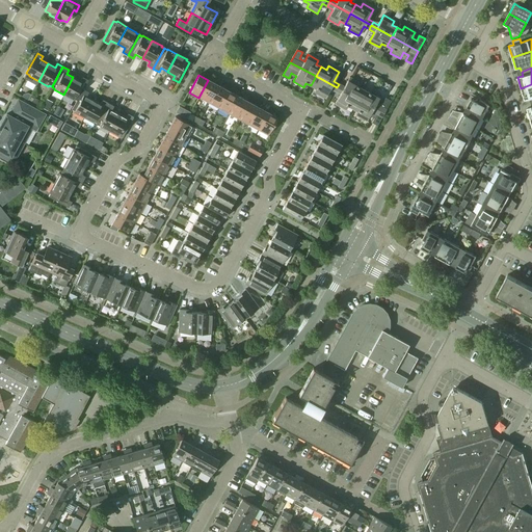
[(335,91),(337,87),(316,76),(311,85),(316,88),(314,92),(324,98),(329,88),(335,91)]
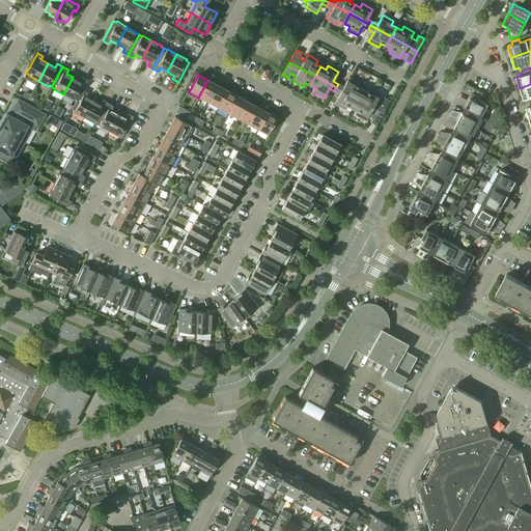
[(83,89),(88,80),(82,77),(80,81),(73,77),(63,94),(74,100),(74,99),(77,100),(77,101),(83,89)]
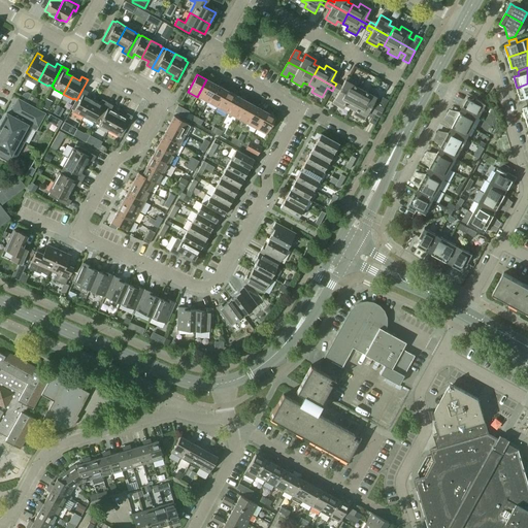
[(334,87),(355,98),(360,89),(355,86),(357,83),(347,76),(341,86),(336,84),(334,87)]
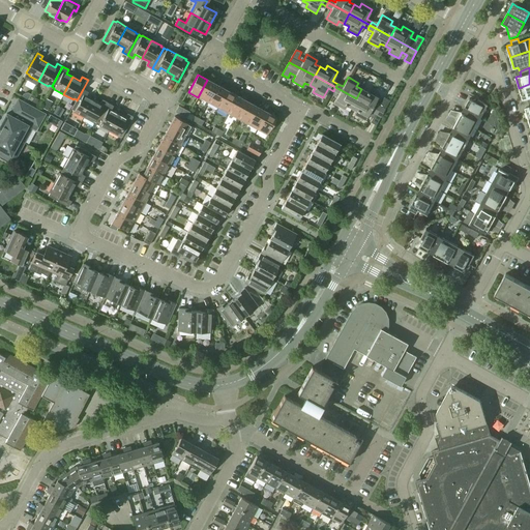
[(198,97),(208,102),(217,85),(207,80),(198,97)]
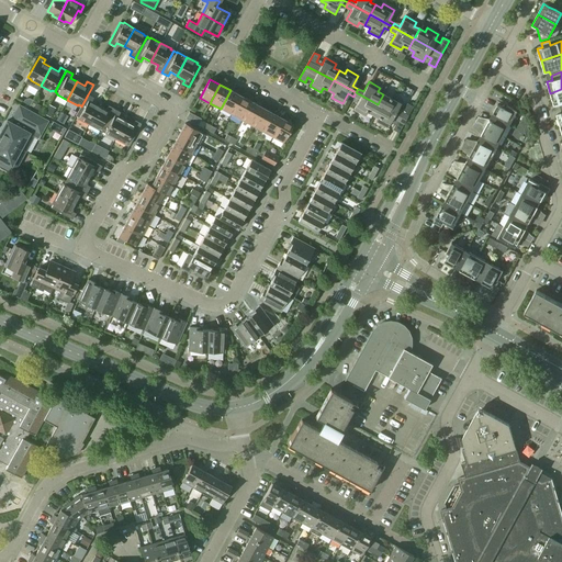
[(559,103),(560,108),(561,107),(561,89),(550,93),(553,105),(559,103)]
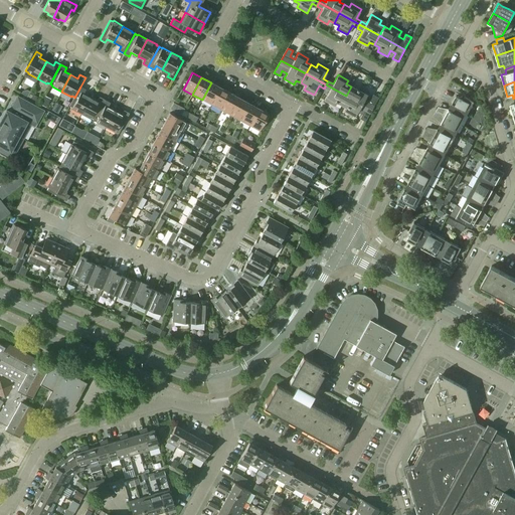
[(202,100),(211,105),(220,89),(211,82),(202,100)]
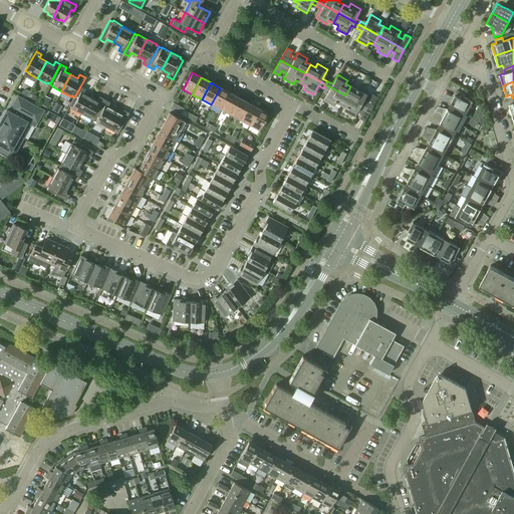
[(340,104),(345,95),(325,84),(323,88),(328,91),(323,100),(333,105),(335,102),(340,104)]
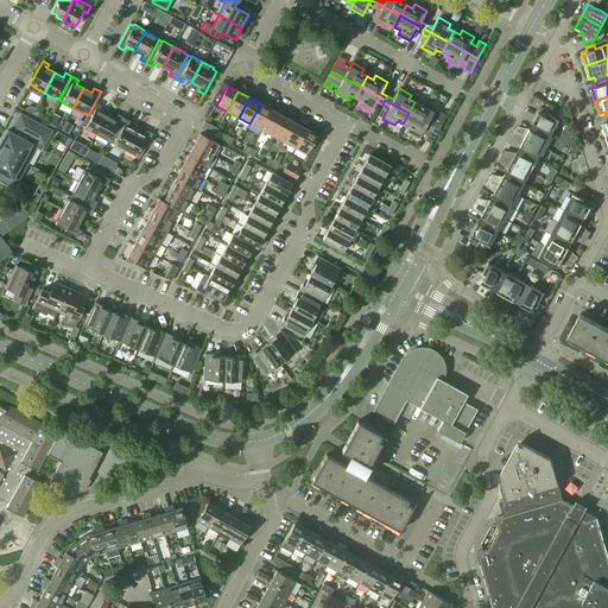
[(409,113),(438,130),(447,115),(441,112),(438,116),(432,113),(435,108),(423,101),(420,106),(415,102),(409,113)]
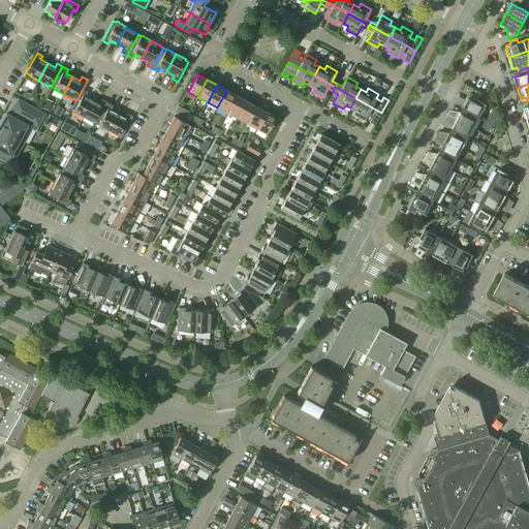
[(73,112),(84,117),(93,99),(86,96),(88,92),(83,89),(76,100),(76,99),(71,109),(74,111),(73,112)]
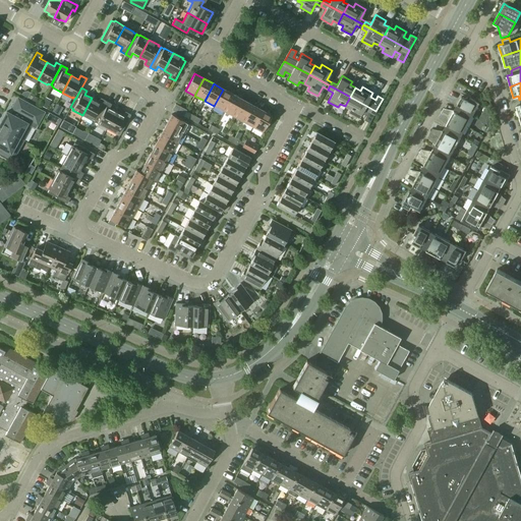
[(214,106),(224,112),(233,95),(223,90),(214,106)]
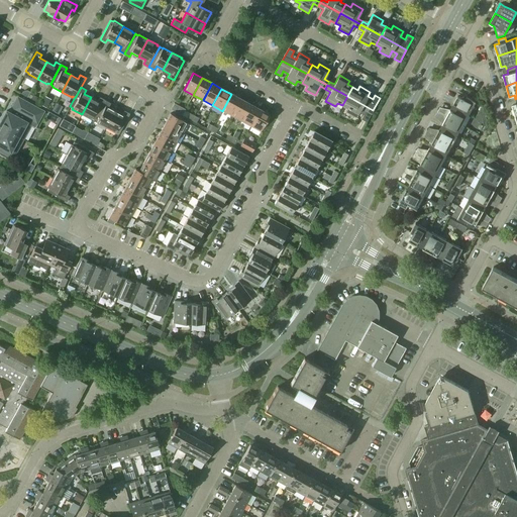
[(222,111),(231,116),(240,99),(231,94),(222,111)]
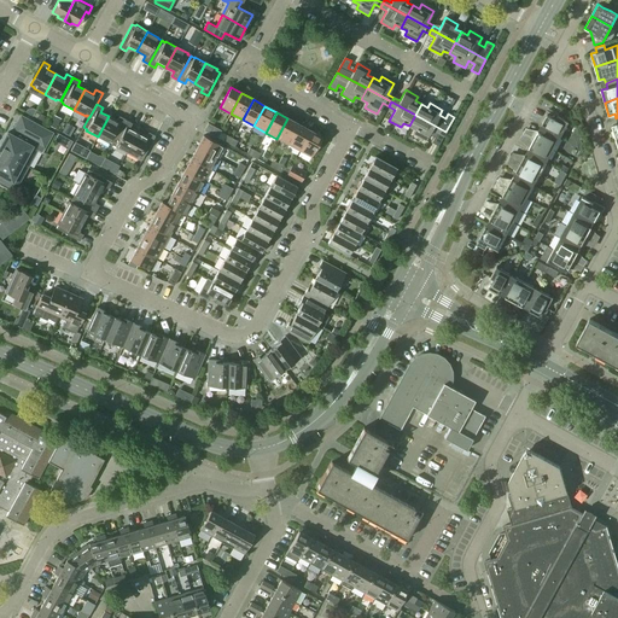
[(540,127),(560,138),(569,122),(558,116),(555,118),(547,114),(540,127)]
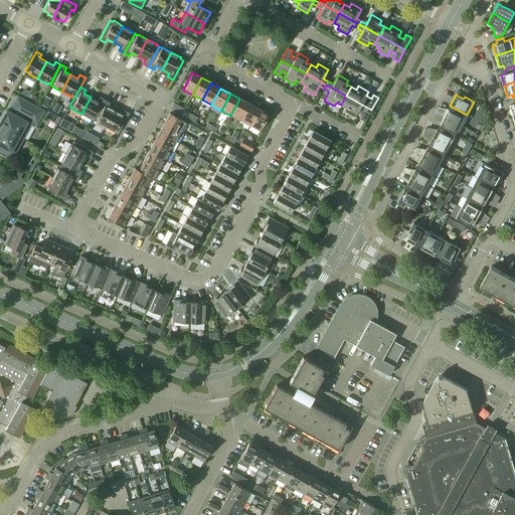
[(359,119),(365,122),(371,110),(346,96),(341,105),(346,108),(344,112),(354,117),(357,112),(362,115),(359,119)]
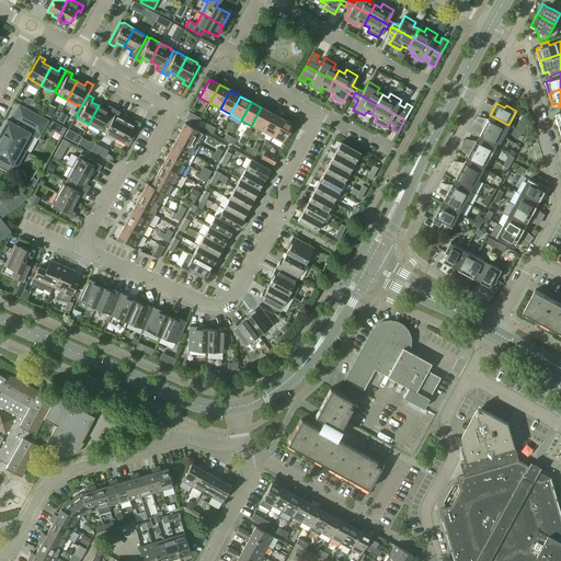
[(99,128),(102,130),(114,109),(109,105),(106,110),(99,105),(89,124),(99,129),(99,128)]
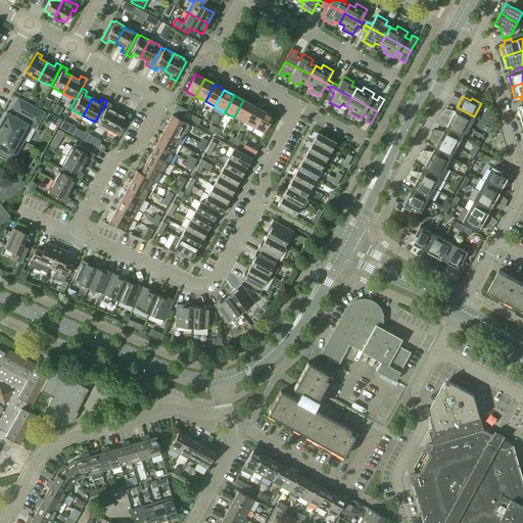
[(32,126),(31,127),(35,129),(44,112),(17,99),(11,110),(12,110),(10,114),(32,126)]
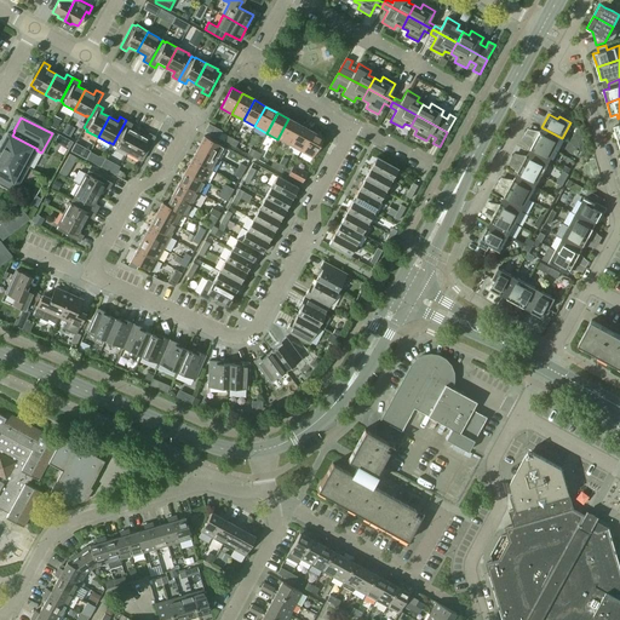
[(277,139),(290,145),(300,125),(288,119),(277,139)]
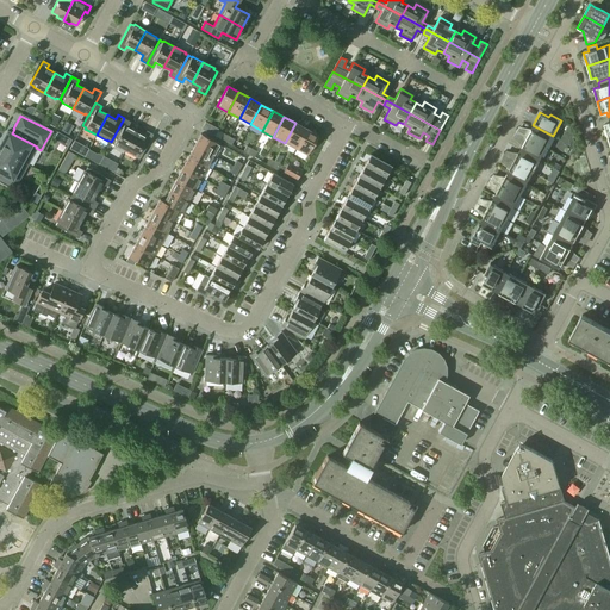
[(113,144),(125,151),(136,131),(128,126),(130,122),(124,118),(111,142),(114,143),(113,144)]
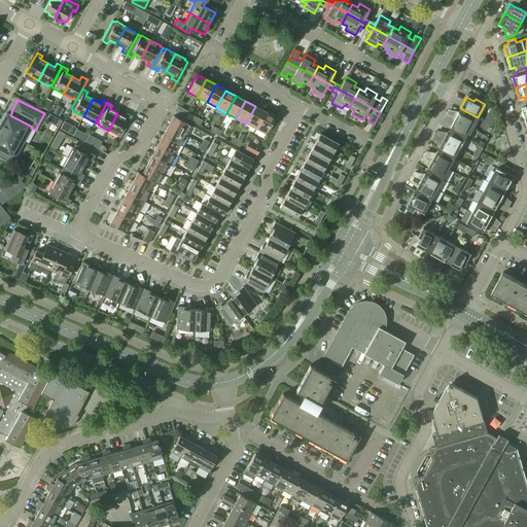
[(174,111),(185,117),(188,111),(177,105),(174,111)]
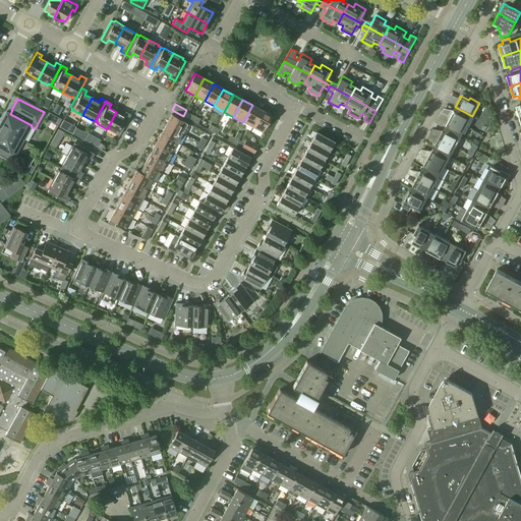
[(243,122),(252,127),(262,110),(252,105),(243,122)]
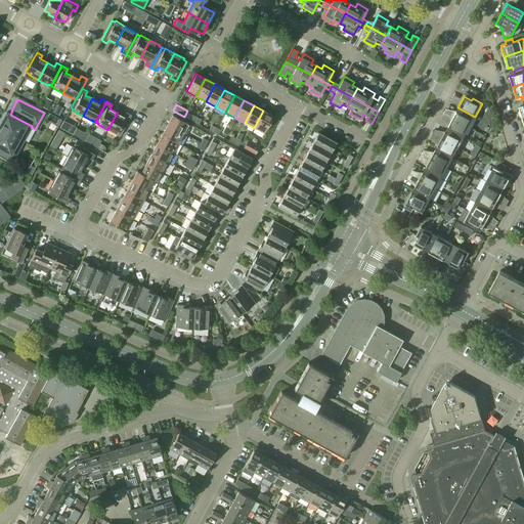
[(452,118),(469,127),(475,117),(457,107),(452,118)]
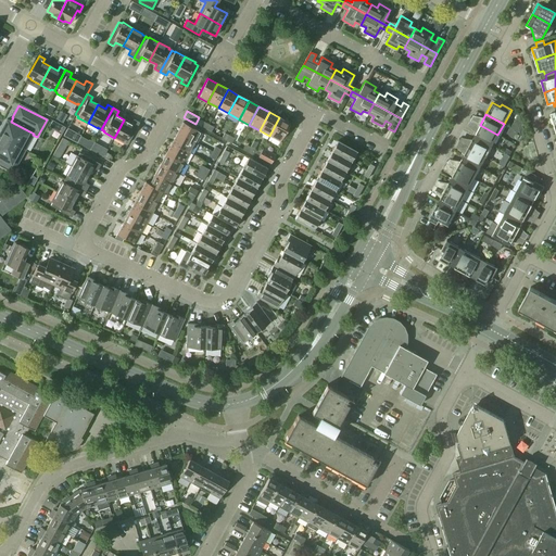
[(269,136),(280,141),(290,124),(279,117),(269,136)]
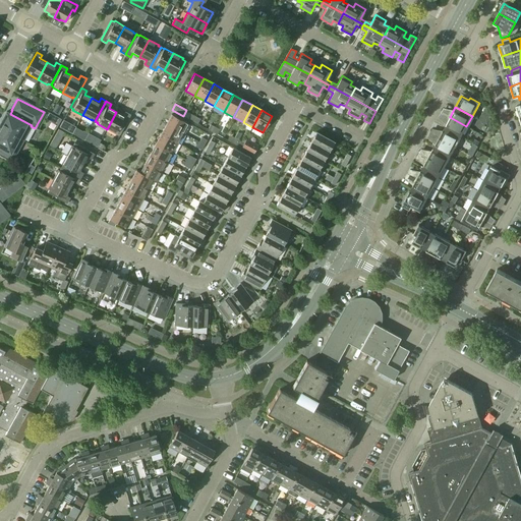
[(0,122),(0,127),(23,140),(31,126),(32,125),(10,114),(6,112),(0,122)]
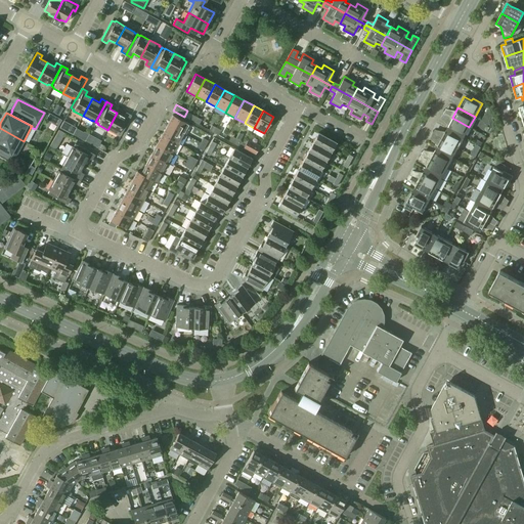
[(118,134),(121,135),(131,116),(126,113),(124,116),(117,113),(107,130),(117,135),(118,134)]
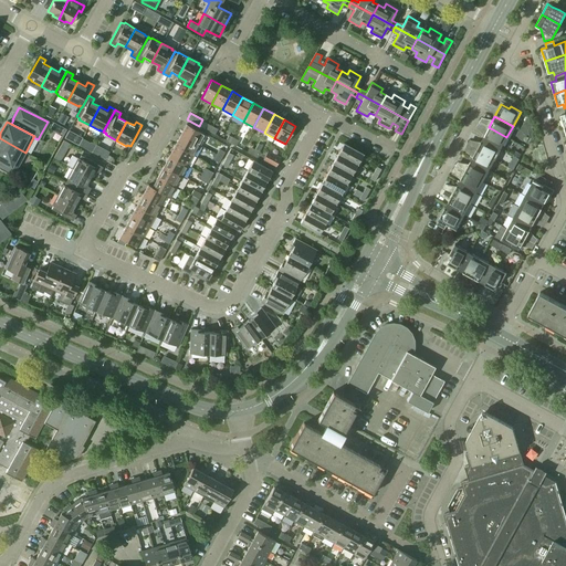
[(180,135),(199,145),(205,134),(187,124),(180,135)]
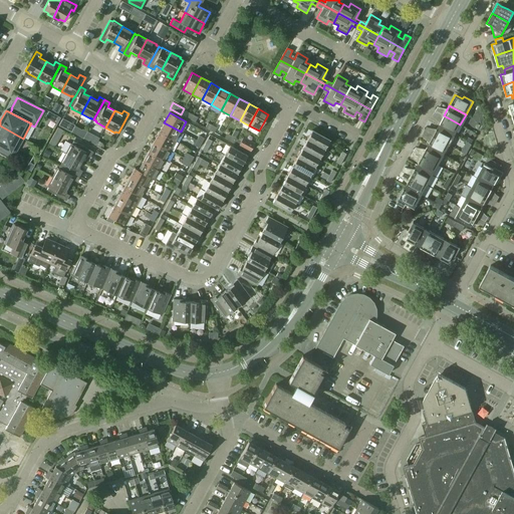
[(438,125),(455,135),(460,124),(444,115),(438,125)]
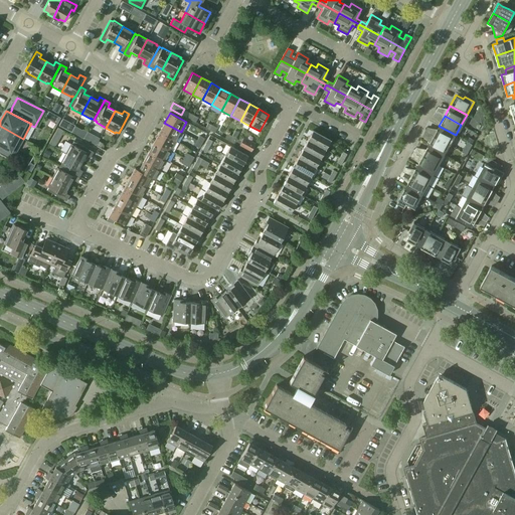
[(159,133),(176,142),(181,132),(164,123),(159,133)]
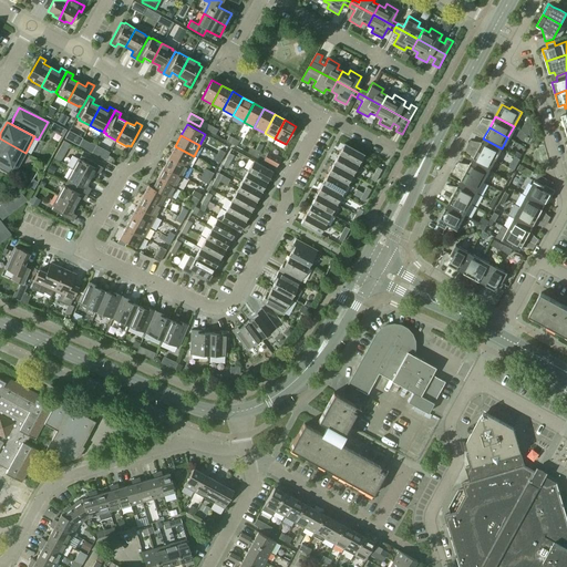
[(0,161),(0,166),(13,174),(26,153),(0,138),(0,160),(0,161)]
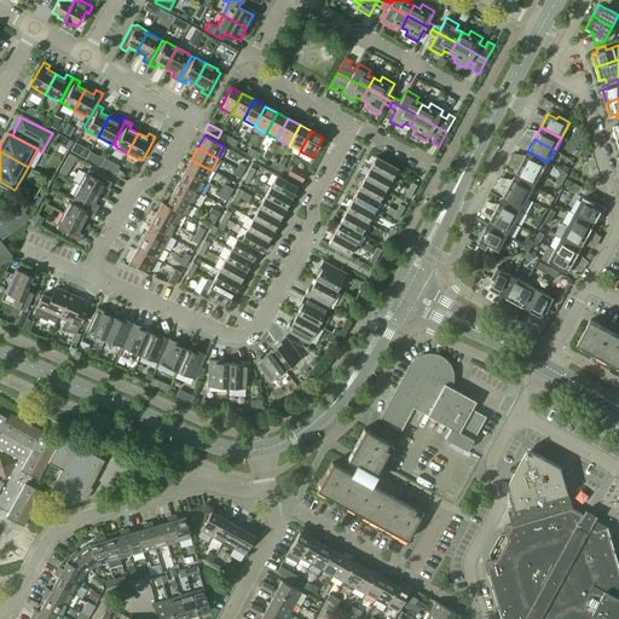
[(521,163),(541,174),(548,162),(527,151),(521,163)]
